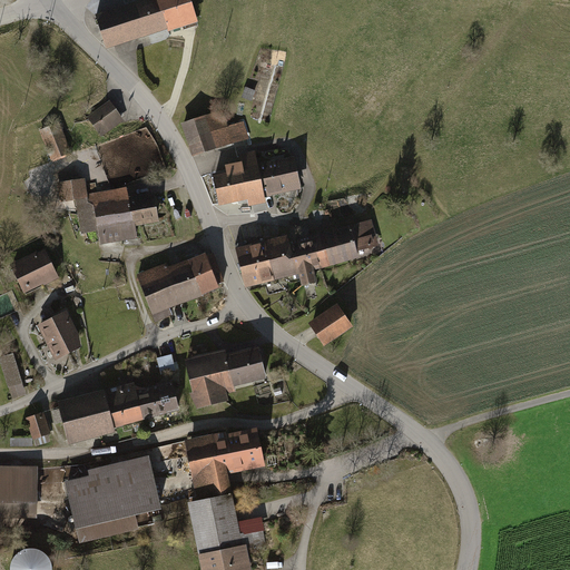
[(159,0),(137,0),(96,15),(108,49),(169,28),(159,0)]
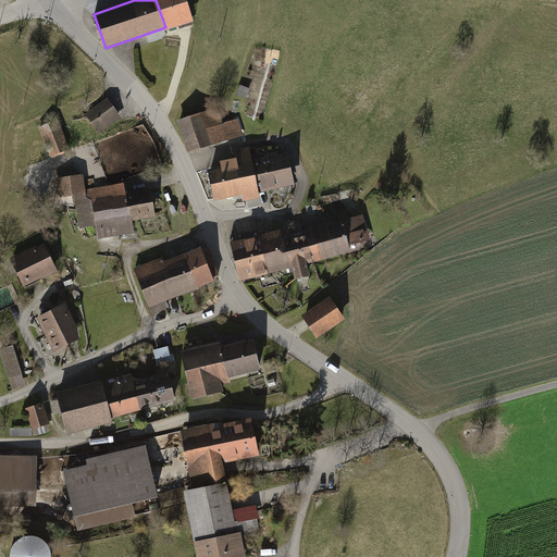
[(156,0),(165,27),(166,31),(195,21),(187,0),(156,0)]
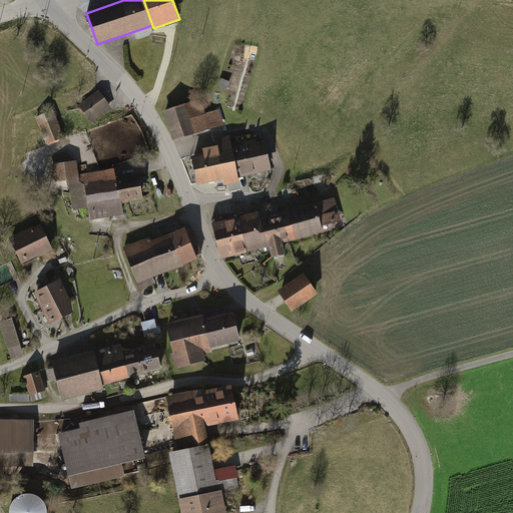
[(232,82),(222,78),(219,87),(229,90),(232,82)]
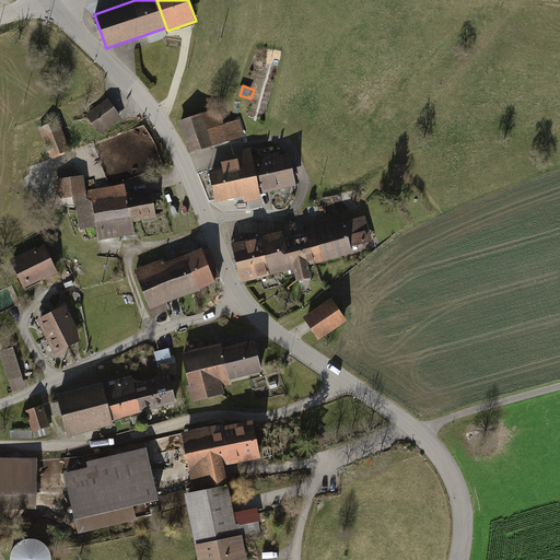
[(108,100),(86,116),(101,135),(121,119),(108,100)]
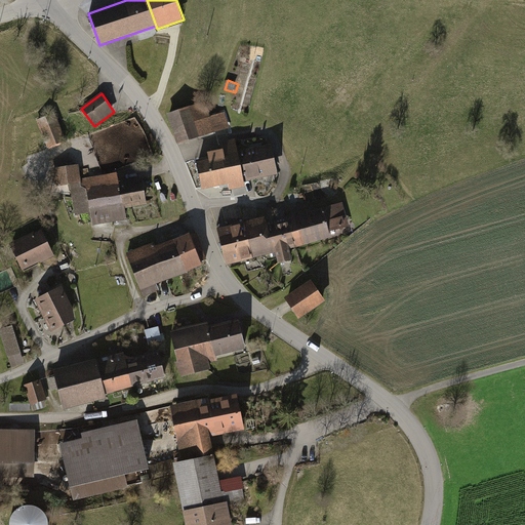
[(206,102),(168,115),(178,145),(210,134),(211,138),(220,136),(218,131),(230,128),(225,113),(211,118),(206,102)]
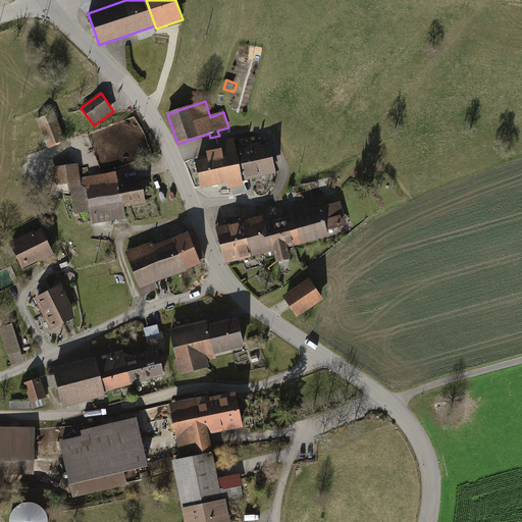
[(37,120),(48,148),(66,141),(55,113),(37,120)]
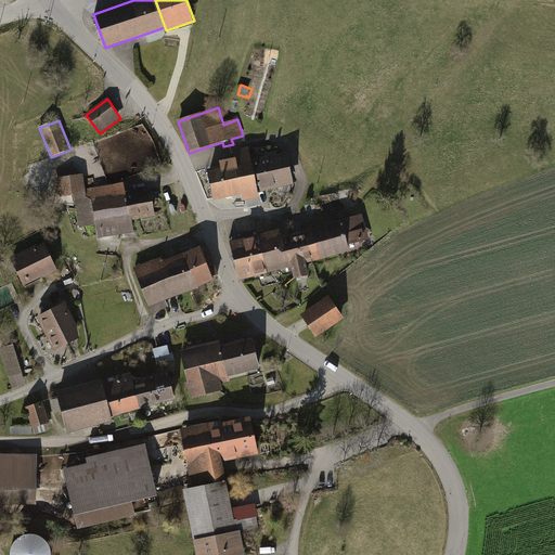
[(229,166),(209,169),(215,199),(243,194),(244,201),(259,197),(258,190),(253,160),(250,149),(234,152),(236,160),(228,163),(229,166)]
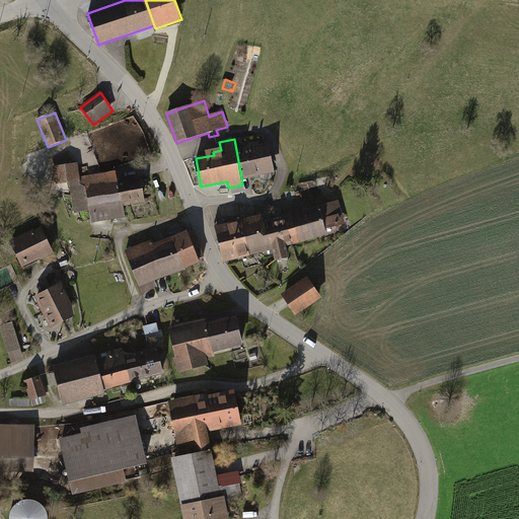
[(270,143),(236,150),(241,177),(276,171),(270,143)]
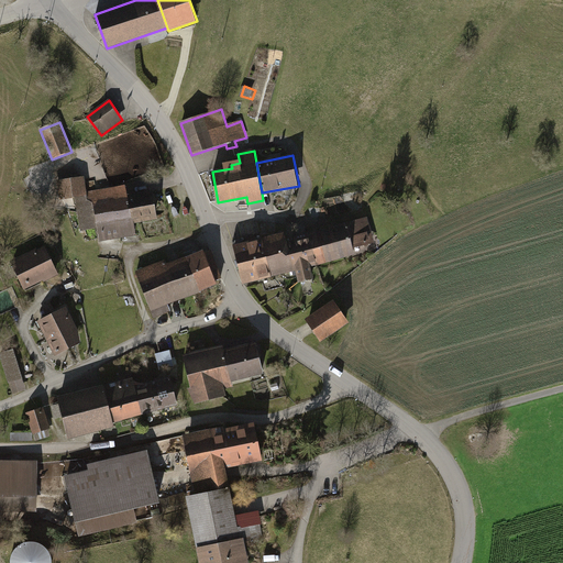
[(157,219),(153,191),(128,195),(127,190),(127,186),(102,189),(88,192),(85,175),(55,180),(58,200),(75,197),(81,231),(98,229),(99,241),(136,235),(134,222),(157,219)]
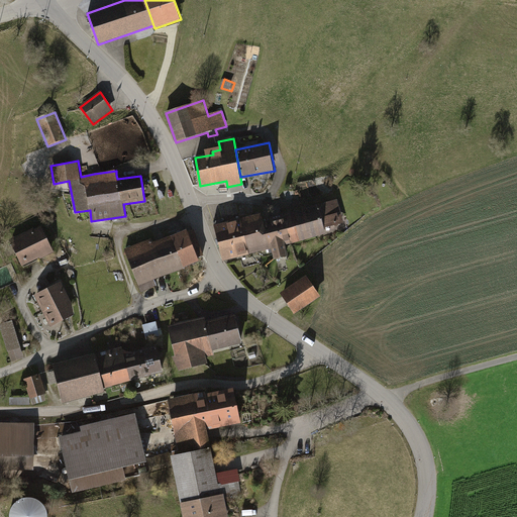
[(304,209),(285,213),(293,242),(327,234),(325,227),(344,222),(339,200),(304,209)]
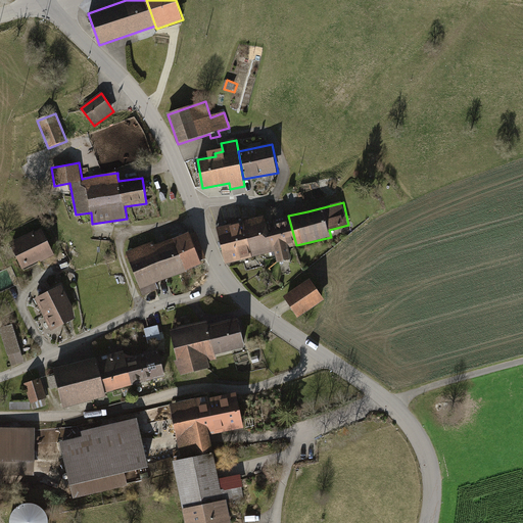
[(254,218),(244,220),(253,256),(274,251),(267,222),(265,215),(254,218)]
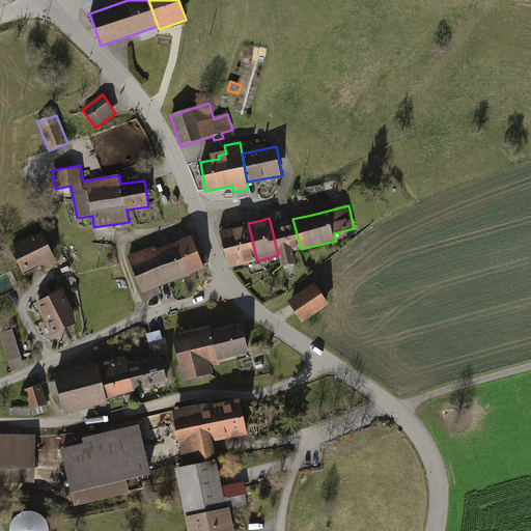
[(281,222),(271,225),(278,255),(281,266),(297,262),(294,251),(301,249),(292,219),(281,222)]
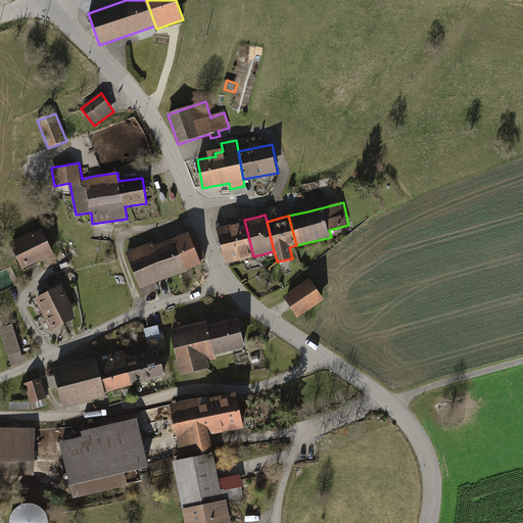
[(226,264),(253,256),(244,220),(233,223),(217,227),(226,264)]
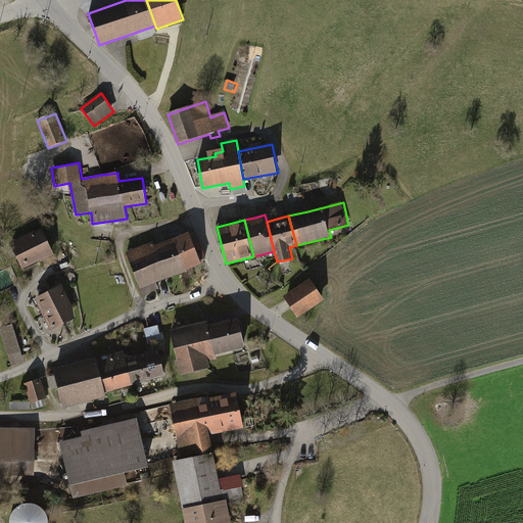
[(42,228),(10,243),(24,271),(55,255),(42,228)]
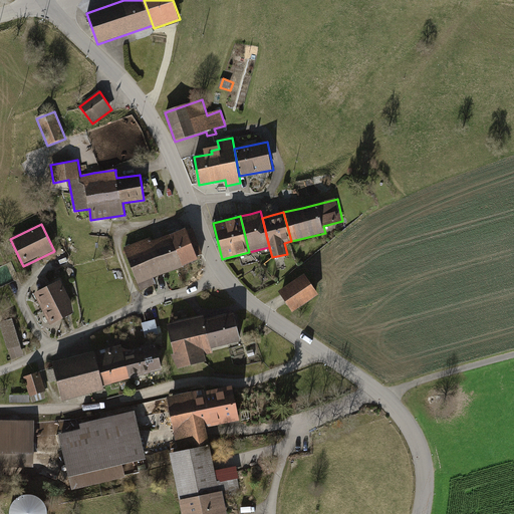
[(179,231),(172,234),(185,266),(200,260),(198,256),(203,254),(192,229),(188,231),(187,228),(179,231)]
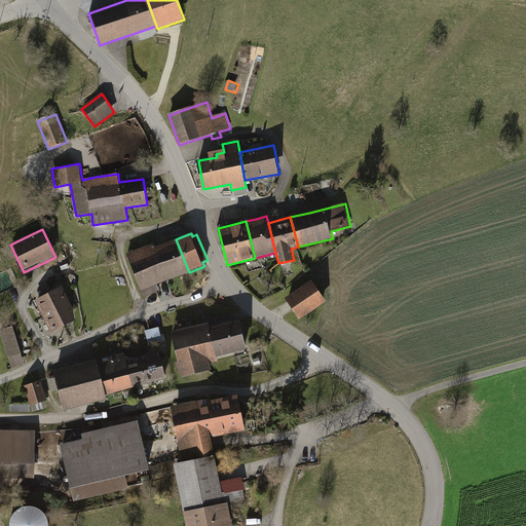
[(165,243),(153,249),(166,282),(189,272),(176,239),(165,243)]
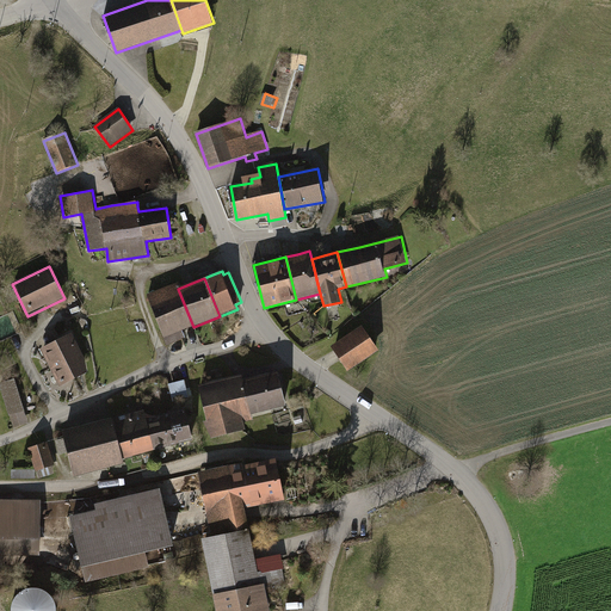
[(181,332),(193,327),(178,289),(177,284),(164,289),(147,296),(168,346),(185,339),(181,332)]
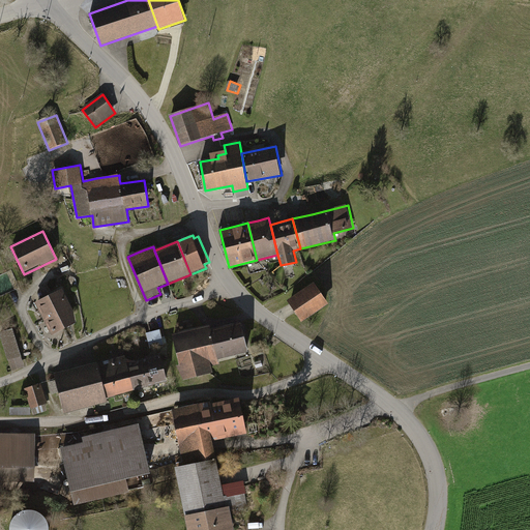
[(314,282),(288,299),(302,322),(329,304),(314,282)]
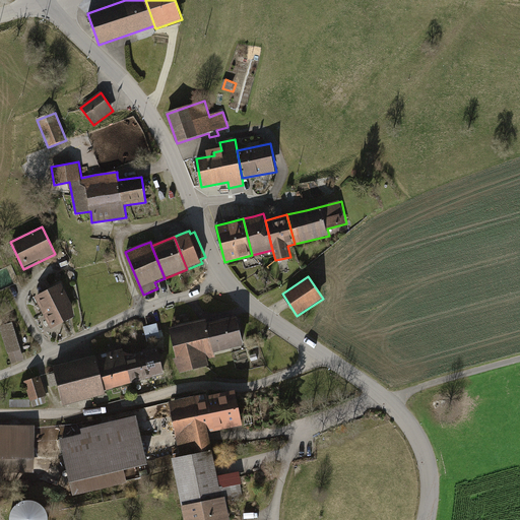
[(34,298),(52,328),(79,313),(61,282),(34,298)]
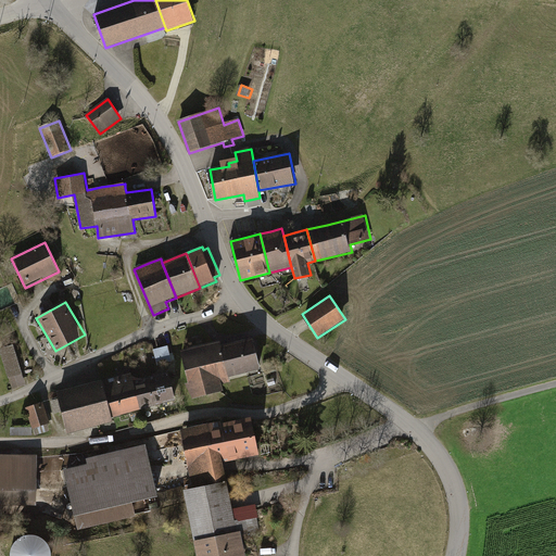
[(262,369),(253,337),(223,344),(222,340),(181,351),(194,399),(225,391),(223,384),(232,382),(230,377),(262,369)]
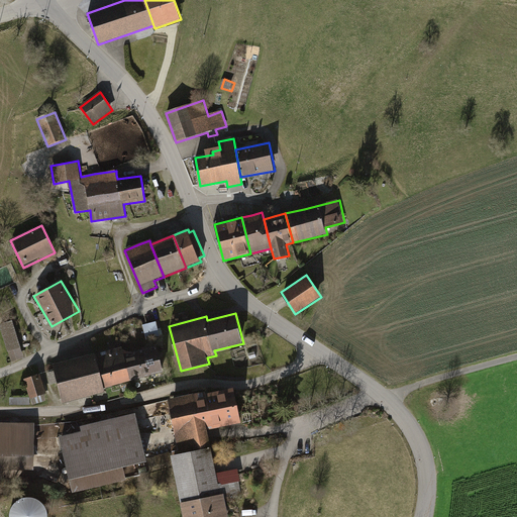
[(0,324),(0,328),(11,362),(24,357),(12,320),(0,324)]
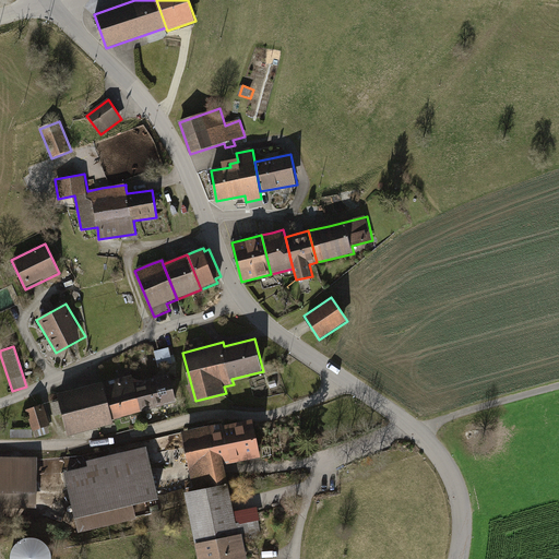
[(158,367),(173,364),(168,349),(155,353),(158,367)]
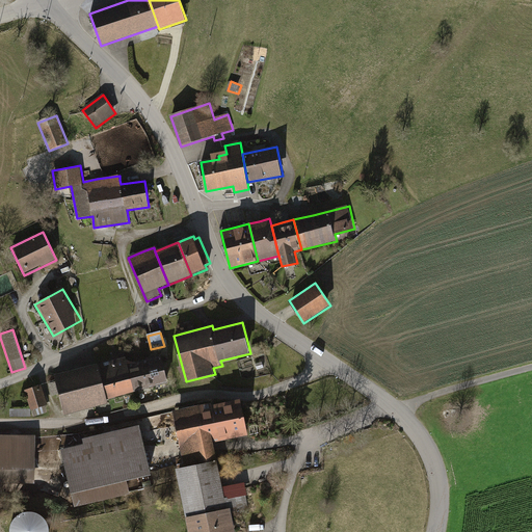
[(109,400),(136,393),(129,364),(127,358),(125,358),(123,350),(115,352),(117,361),(100,365),(99,363),(54,374),(65,415),(110,403),(109,400)]
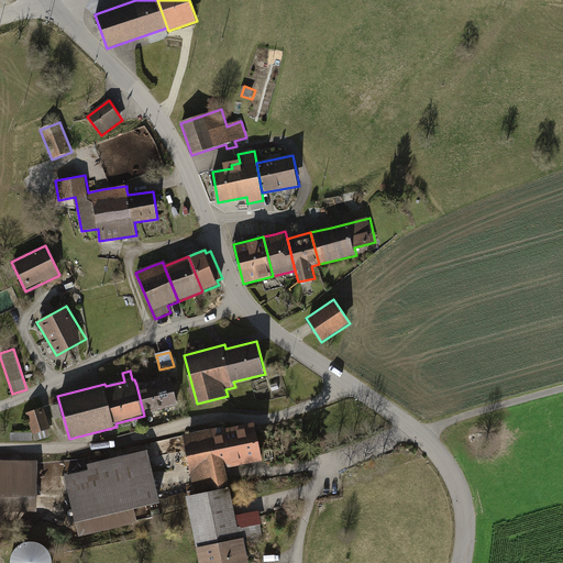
[(178,407),(170,376),(136,385),(144,416),(178,407)]
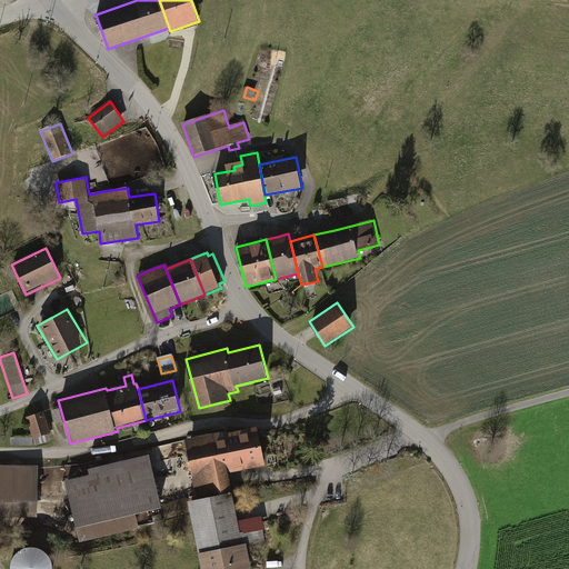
[(43,412),(27,418),(33,438),(36,438),(39,446),(52,441),(49,433),(50,432),(43,412)]
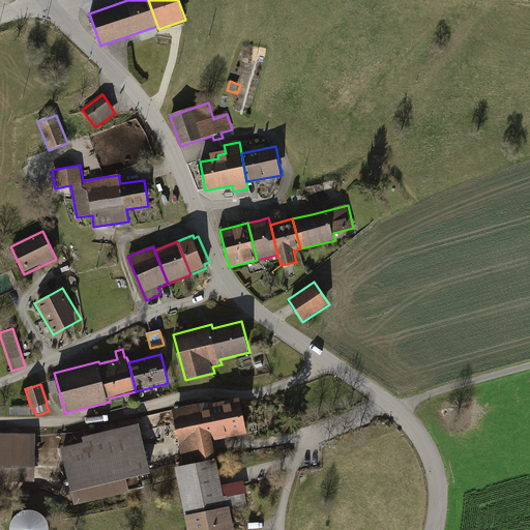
[(173,410),(184,465),(217,458),(214,441),(235,437),(248,434),(241,400),(212,405),(211,402),(173,410)]
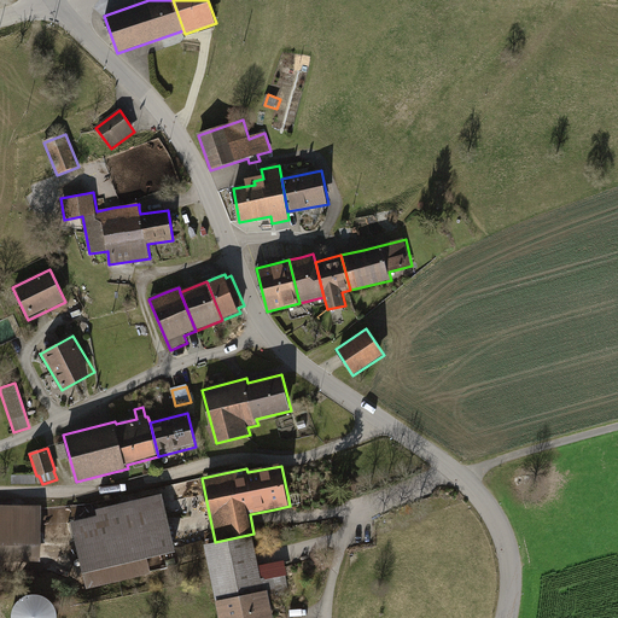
[(98,516),(71,522),(86,589),(151,575),(147,558),(175,552),(163,495),(97,509),(98,516)]
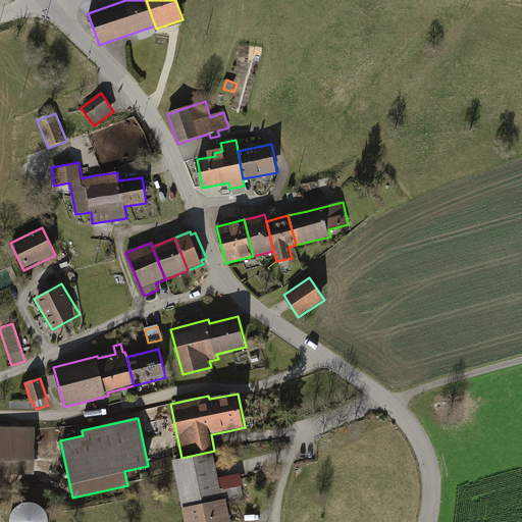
[(36,427),(0,426),(0,474),(35,475),(36,427)]
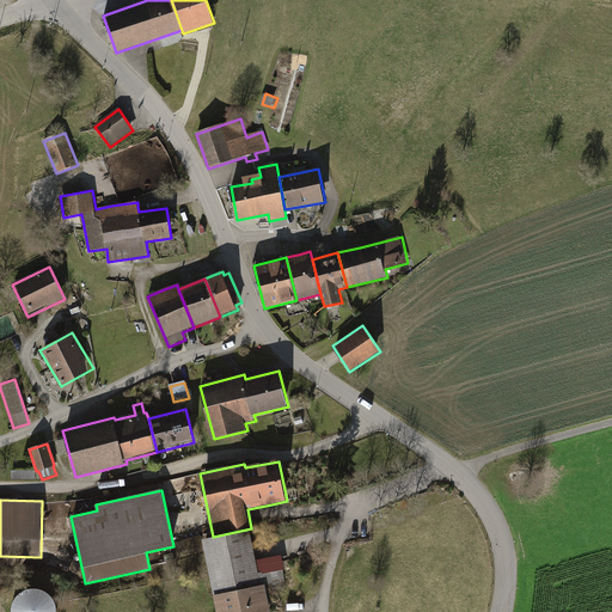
[(261,574),(251,528),(213,537),(203,538),(218,611),(271,611),(269,601),(268,592),(287,587),(283,569),(261,574)]
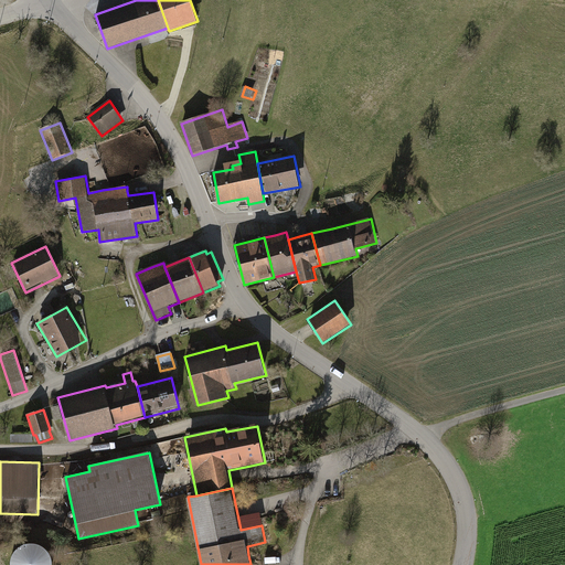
[(182,497),(169,500),(172,510),(185,507),(182,497)]
